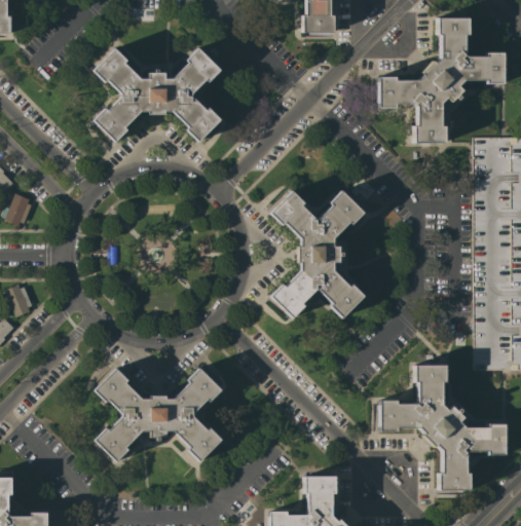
[(0,0),(9,0),(10,16),(13,16),(13,33),(0,33),(0,0)]
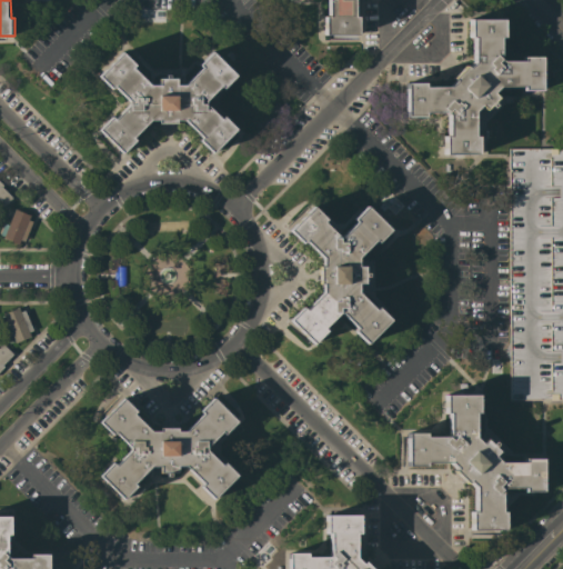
[(359,0),(359,16),(362,16),(362,35),(329,35),(329,17),(332,17),(332,0),(359,0)]
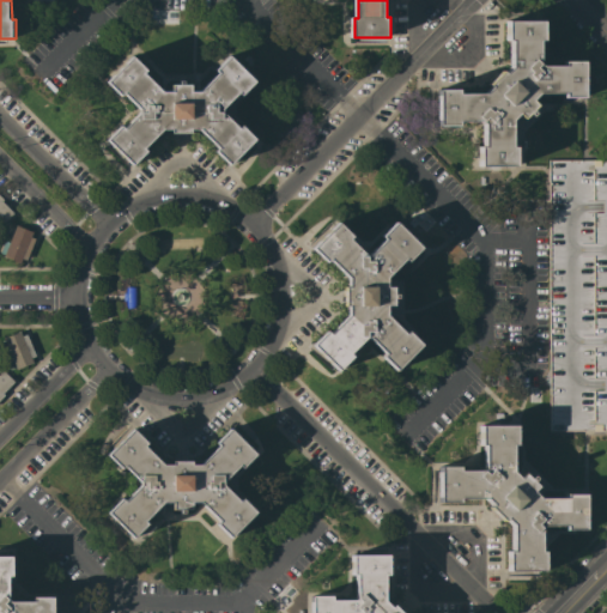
[(443,90),(463,90),(463,93),(489,93),(496,86),(493,85),(507,71),(509,73),(515,67),(515,41),(511,41),(511,20),(547,20),(547,41),(544,41),(544,64),(545,65),(569,66),(569,61),(588,61),(588,97),(569,97),(569,93),(542,93),(535,101),(541,105),(535,110),(538,113),(535,116),(533,114),(527,119),(522,114),(516,120),(516,146),(520,146),(520,167),(484,167),(484,146),(487,146),(487,123),(486,122),(463,122),(463,126),(443,126),(443,90)]
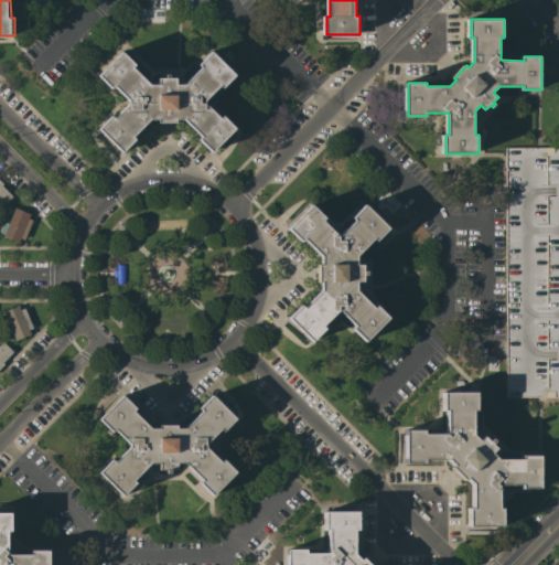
[(103,129),(116,116),(118,118),(133,104),(133,100),(118,86),(116,88),(103,75),(126,52),(139,65),(137,67),(153,84),(162,84),(162,77),(169,77),(169,74),(173,74),(173,78),(180,78),(180,84),(189,84),(205,67),(202,65),(215,52),(238,75),(226,88),(223,85),(208,100),(208,103),(224,118),(226,116),(239,128),(215,152),(203,139),(205,137),(187,119),(180,119),(180,123),(162,123),(162,119),(153,119),(137,137),(139,139),(127,152),(103,129)]
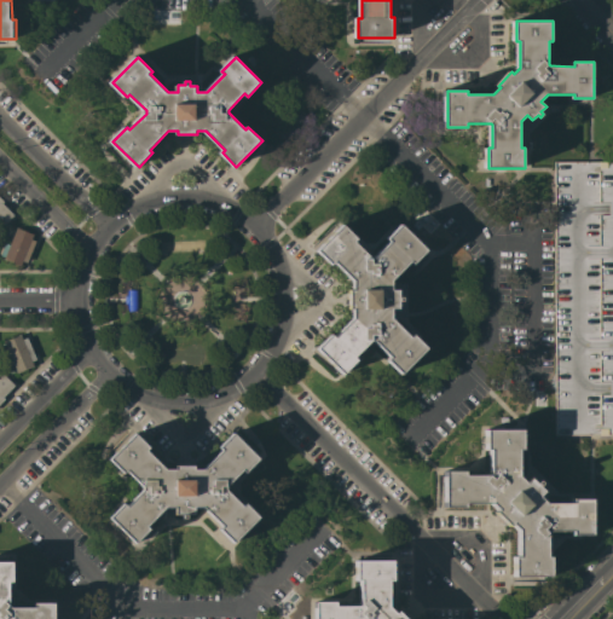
[(560,162),(612,162),(612,435),(560,435),(560,162)]
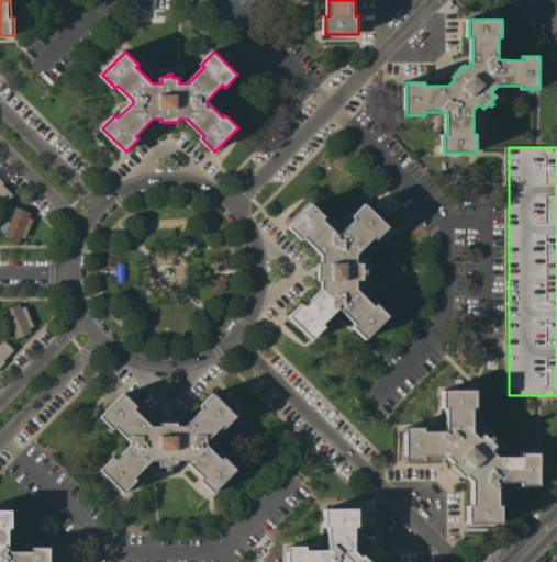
[(0,175),(9,183),(7,184),(18,195),(6,208),(0,202),(0,175)]
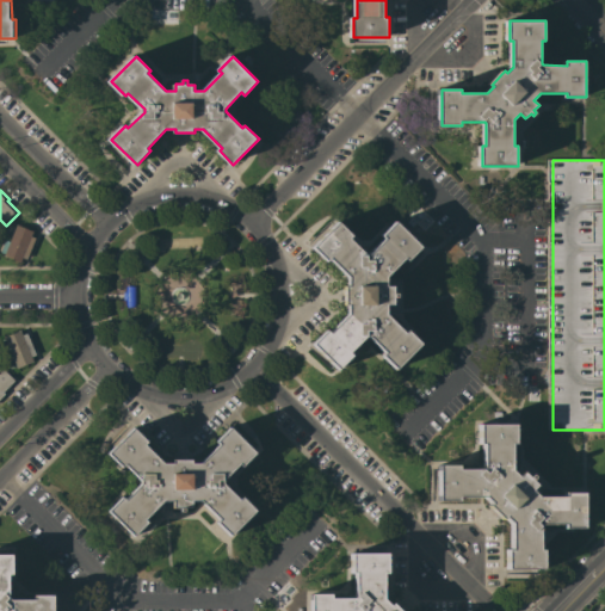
[(356,235),(353,239),(369,254),(372,254),(388,238),(386,235),(399,221),(425,246),(411,260),(407,258),(389,276),(389,285),(396,285),(396,292),(400,292),(400,297),(396,297),(396,304),(389,304),(389,314),(408,332),(411,329),(425,344),(400,369),(386,356),(388,352),(372,337),(369,335),(353,352),(356,356),(343,369),(316,344),(331,329),(333,333),(351,314),(351,304),(347,304),(349,285),(351,285),(352,277),(333,258),(329,261),(316,247),(341,221),(356,235)]
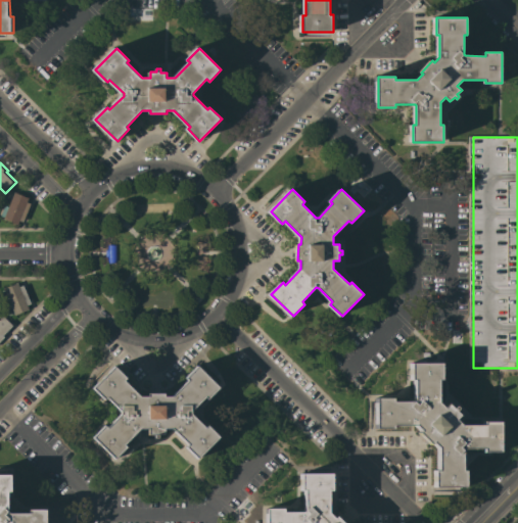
[(28,222),(24,220),(21,225),(7,220),(8,217),(5,216),(9,205),(12,206),(18,192),(32,198),(31,202),(34,203),(28,222)]
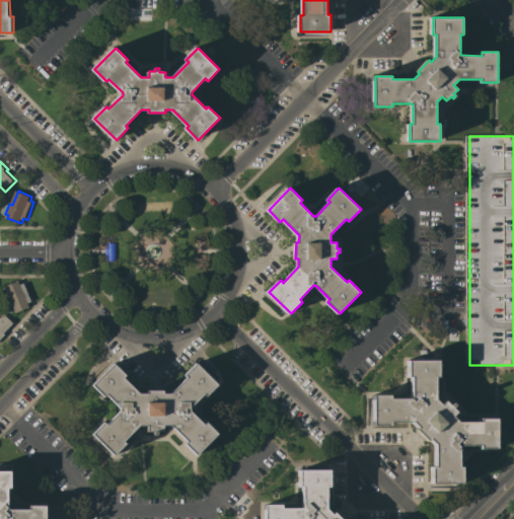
[(109,248),(111,247),(112,243),(120,243),(120,261),(112,261),(111,254),(109,254),(109,251),(109,248)]
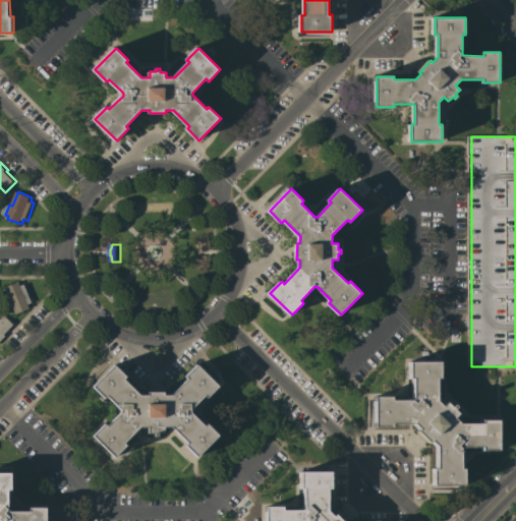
[(35,302),(31,304),(33,308),(18,314),(18,312),(14,314),(10,303),(13,302),(8,288),(21,282),(23,286),(27,284),(35,302)]
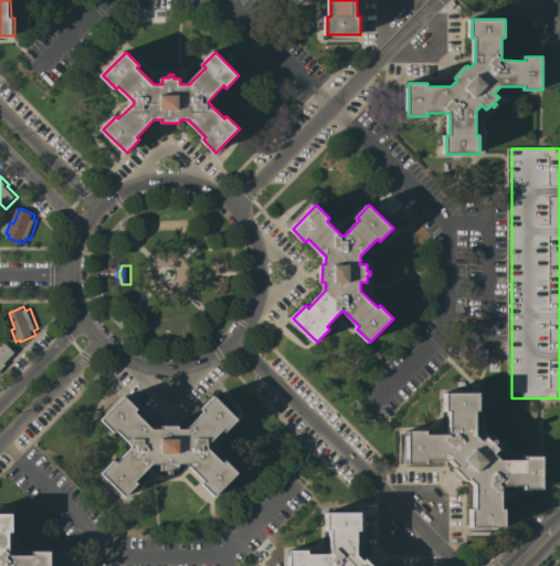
[(0,347),(7,341),(18,353),(7,364),(9,365),(0,374),(0,347)]
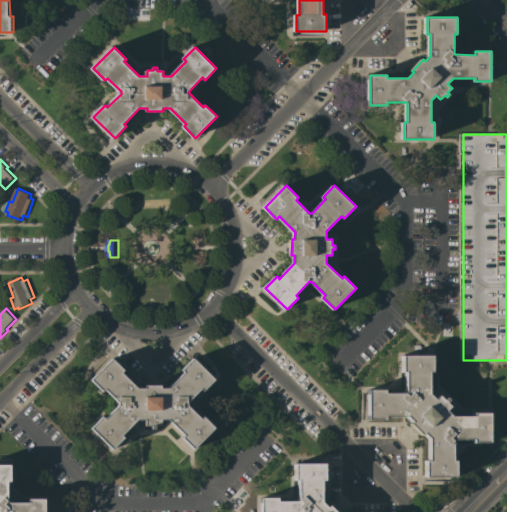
[(371,390),(387,390),(387,393),(407,393),(408,391),(408,371),(405,372),(405,355),(435,355),(435,371),(431,371),(432,394),(437,399),(441,395),(446,399),(448,397),(450,399),(448,401),(453,406),(448,410),(454,416),(476,416),(476,412),(492,412),(492,442),(476,442),(476,439),(457,439),(455,441),(455,460),(458,460),(458,476),(429,477),(428,460),(432,460),(432,438),(426,433),(424,435),(413,424),(415,422),(409,416),(388,416),(388,420),(371,420),(371,390)]
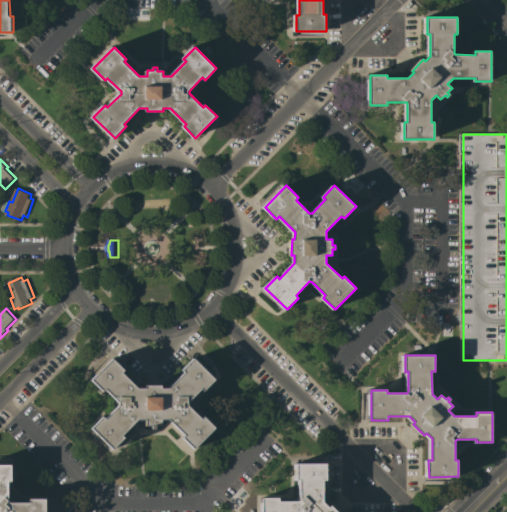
[(94,428),(106,416),(108,419),(122,405),(122,402),(108,389),(106,391),(94,380),(115,358),(127,370),(125,372),(140,388),(148,388),(148,385),(164,385),(164,388),(171,388),(187,372),(184,370),(196,358),(217,379),(206,391),(203,389),(190,402),(190,405),(203,418),(206,416),(217,427),(196,449),(185,437),(187,435),(171,419),(164,419),(164,425),(157,425),(157,429),(154,429),(154,425),(148,425),(148,419),(140,419),(125,435),(127,437),(116,449),(94,428)]
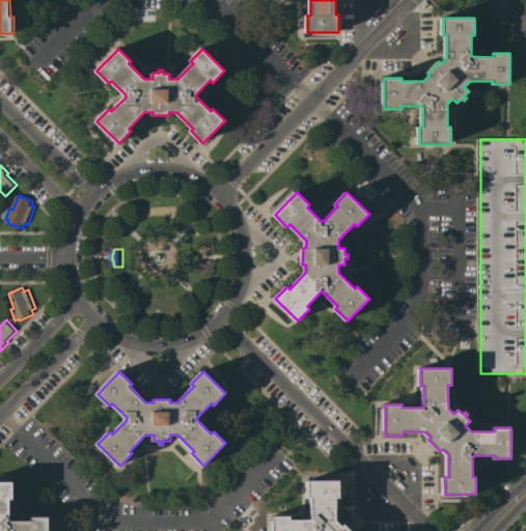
[(274,530),(274,516),(291,516),(291,520),(310,520),(312,518),(312,498),(309,498),(309,480),(340,480),(340,498),(336,498),(336,521),(342,526),(344,524),(352,530),(274,530)]
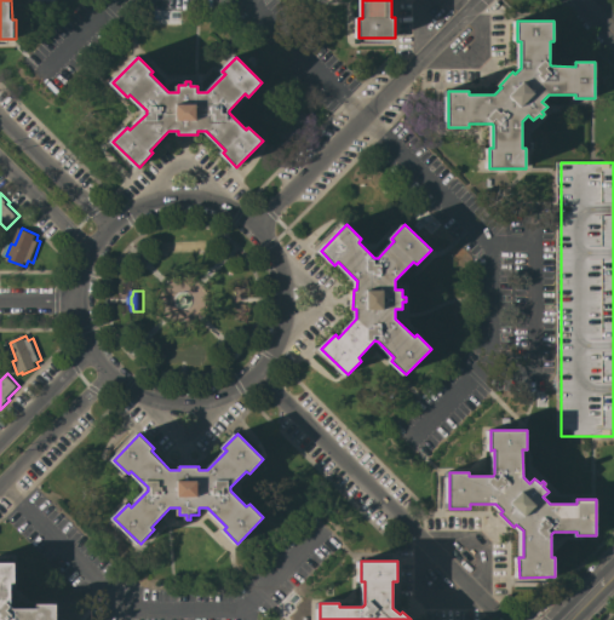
[(0,619),(0,563),(17,563),(17,583),(13,583),(13,606),(16,608),(39,608),(39,604),(58,604),(58,619),(0,619)]
